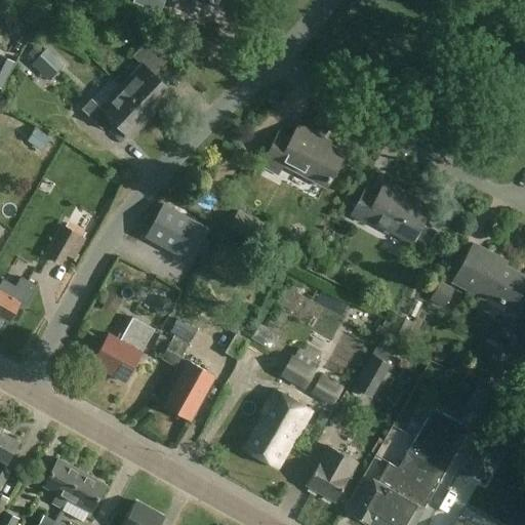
[(142,65),(121,85),(152,116),(173,93),(154,75),(162,66),(142,46),(132,56),(142,65)]
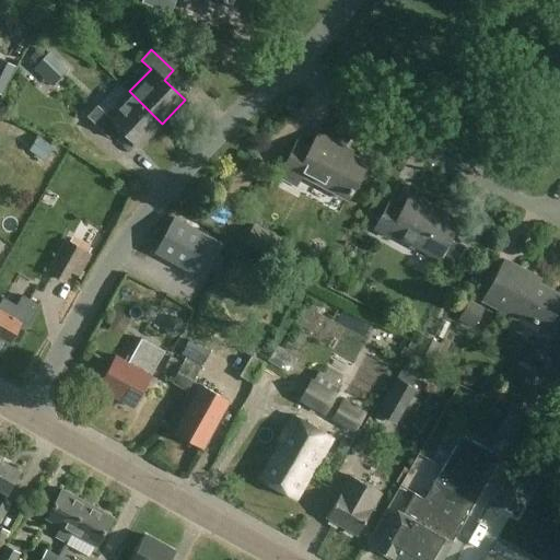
[(72,70),(56,54),(36,73),(54,90),(72,70)]
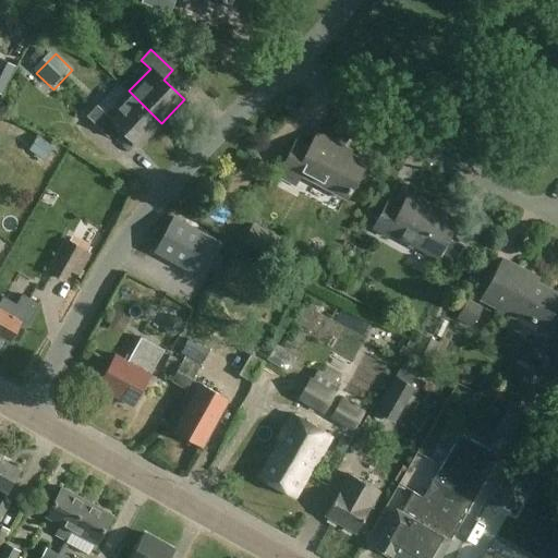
[(138,147),(161,123),(129,91),(106,114),(97,106),(86,117),(109,137),(118,128),(138,147)]
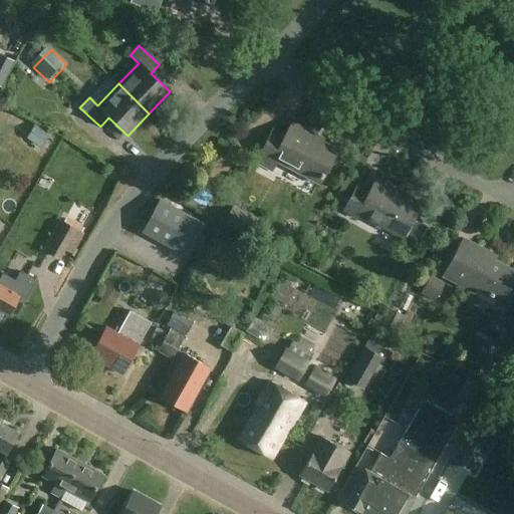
[(314,136),(291,123),(285,137),(273,131),(256,163),(271,171),(277,161),(319,183),(336,152),(312,139),(314,136)]
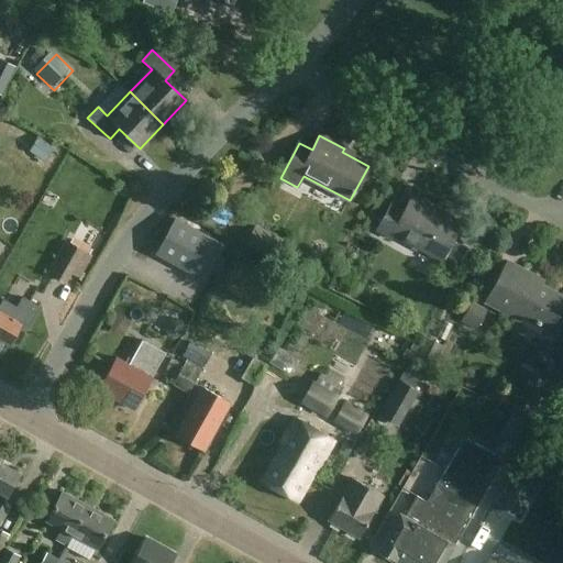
[(56,151),(40,141),(29,157),(45,168),(56,151)]
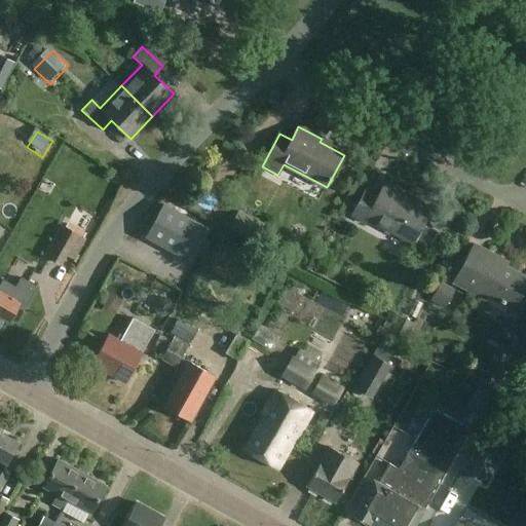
[(397,191),(384,184),(378,197),(366,191),(352,216),(365,223),(367,219),(412,243),(429,212),(396,192),(397,191)]
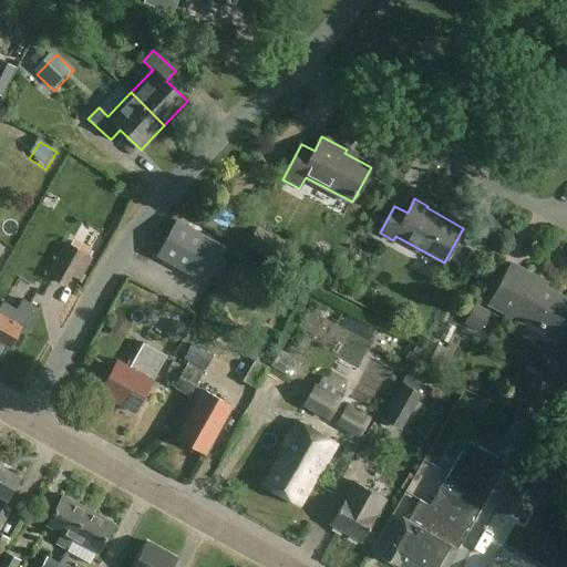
[(224,247),(176,222),(157,256),(205,282),(224,247)]
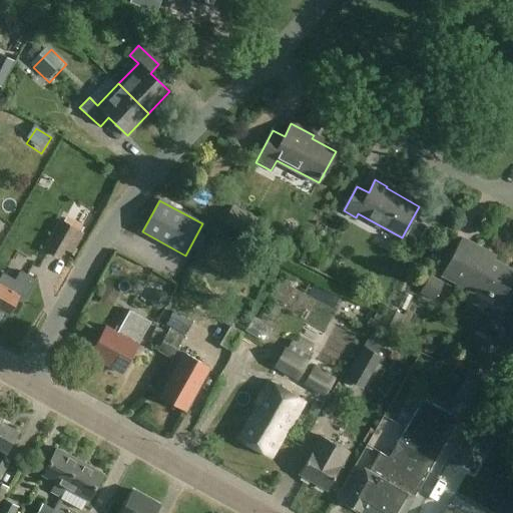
[(260,221),(232,206),(224,221),(251,236),(260,221)]
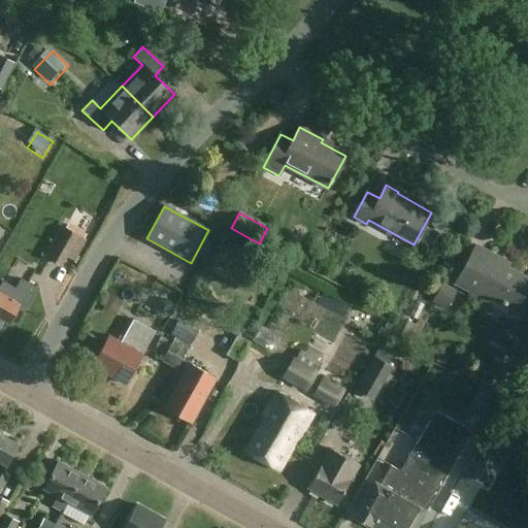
[(77,223),(67,218),(62,226),(66,228),(48,258),(62,265),(67,257),(75,262),(87,240),(72,232),(77,223)]
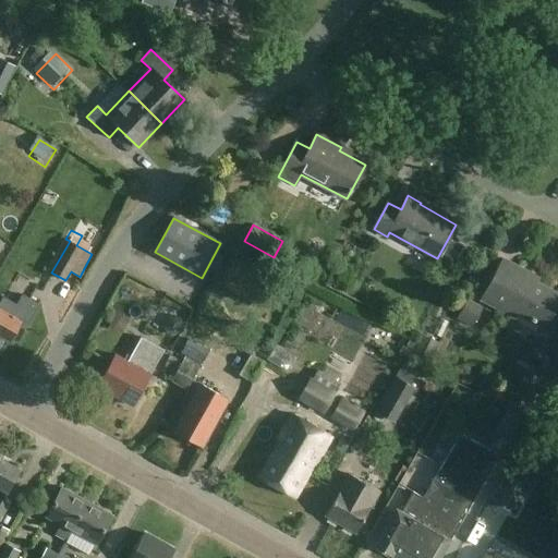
[(510,231),(504,252),(518,256),(524,235),(510,231)]
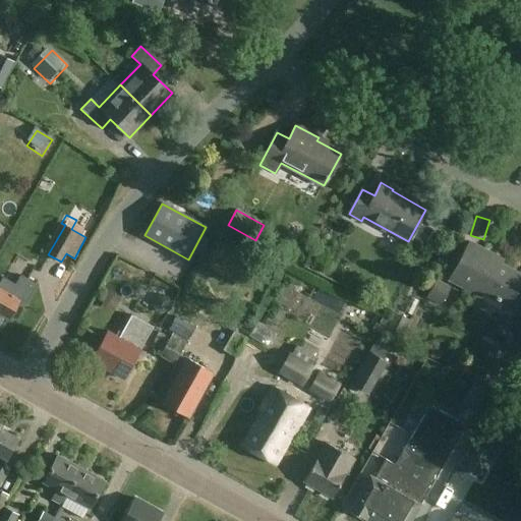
[(495,255),(469,242),(449,280),(482,297),(484,293),(509,306),(520,283),(520,275),(491,259),(495,255)]
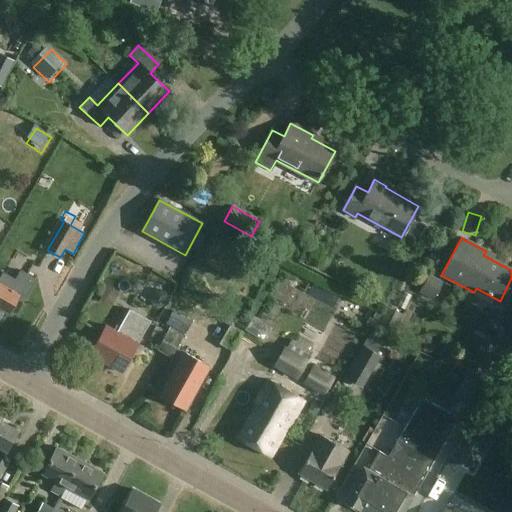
[(124,269),(120,289),(141,294),(145,273),(124,269)]
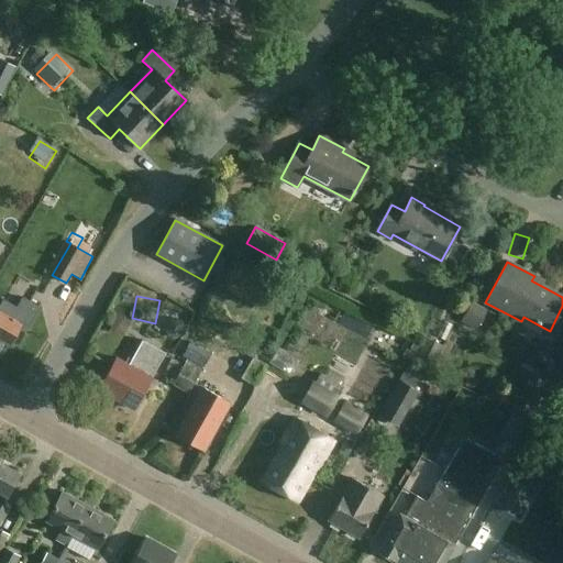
[(40,307),(22,297),(17,308),(3,301),(0,307),(0,338),(6,341),(6,339),(12,343),(23,323),(29,327),(40,307)]
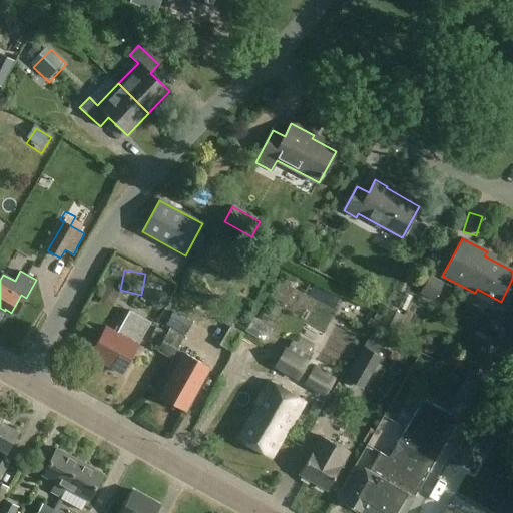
[(150,322),(129,311),(117,333),(105,327),(89,355),(122,374),(138,345),(137,345),(150,322)]
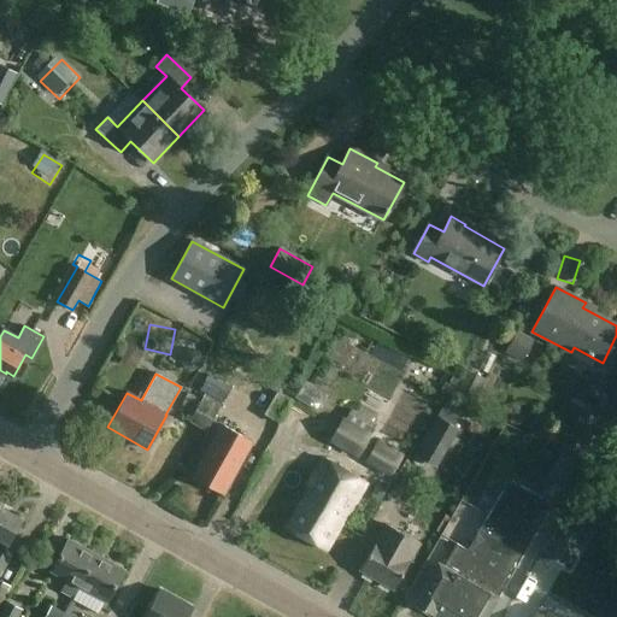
[(230,389),(209,376),(201,389),(207,393),(191,421),(206,430),(230,389)]
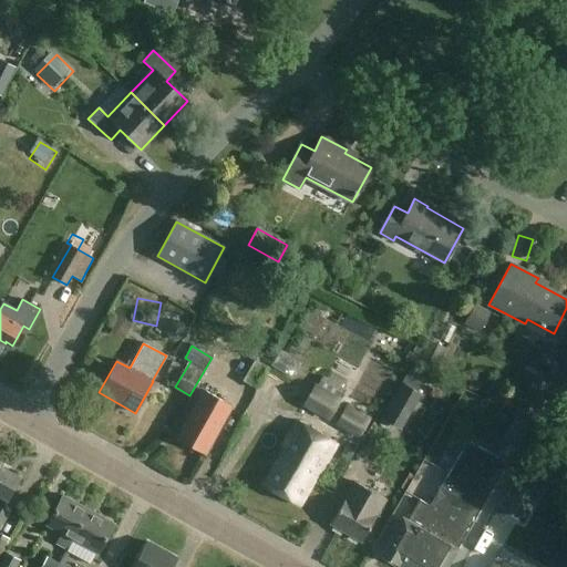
[(346,391),(321,377),(305,404),(329,419),(346,391)]
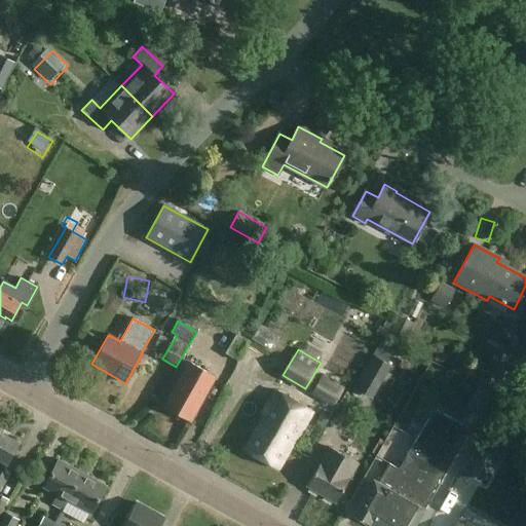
[(353,390),(373,402),(392,368),(372,357),(353,390)]
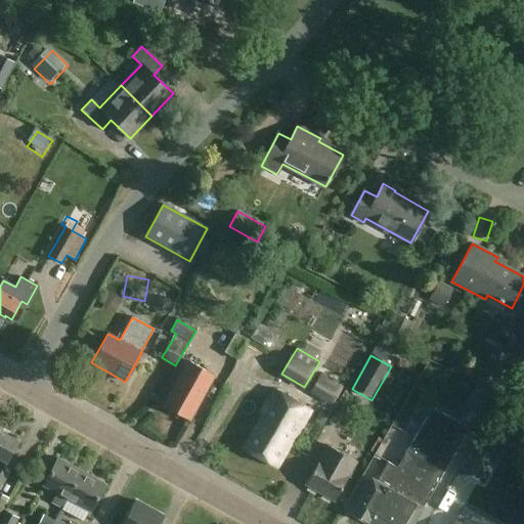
[(214,376),(187,360),(164,404),(190,420),(214,376)]
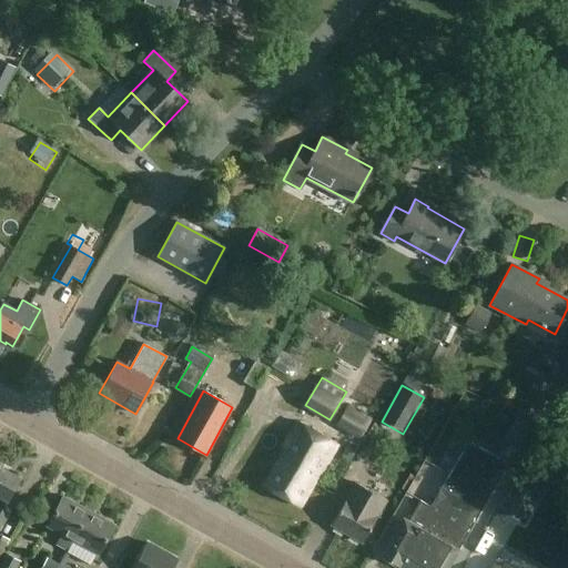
[(369,422),(346,408),(336,425),(359,438),(369,422)]
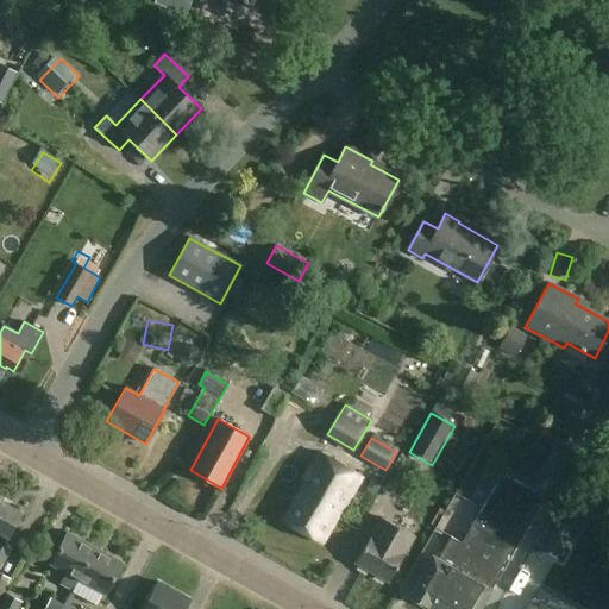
[(364,476),(321,451),(305,478),(308,481),(284,521),(322,542),(343,508),(344,509),(364,476)]
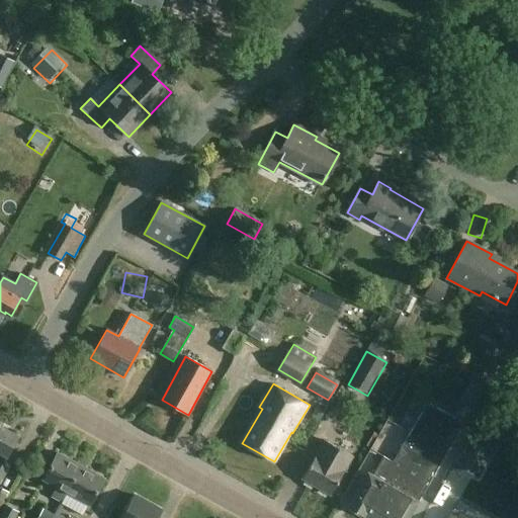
[(489,397),(475,387),(455,420),(428,404),(394,463),(383,457),(372,476),(368,472),(349,506),(369,517),(408,517),(453,441),(462,446),(471,429),(470,428),(489,397)]
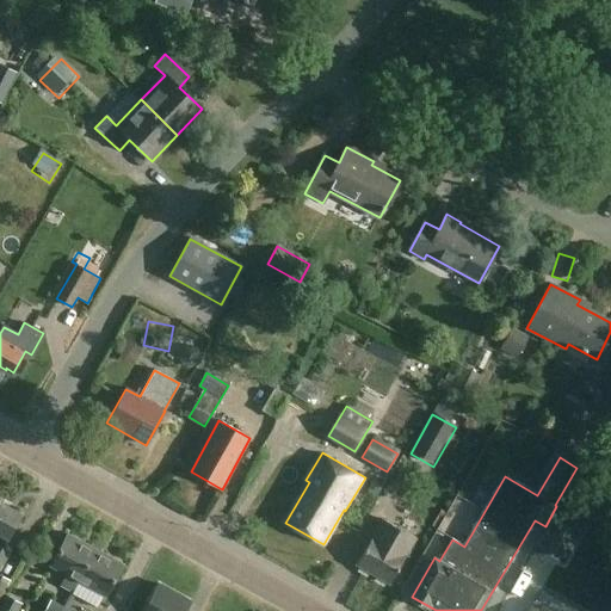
[(469,528),(492,482),(476,474),(452,519),(469,528)]
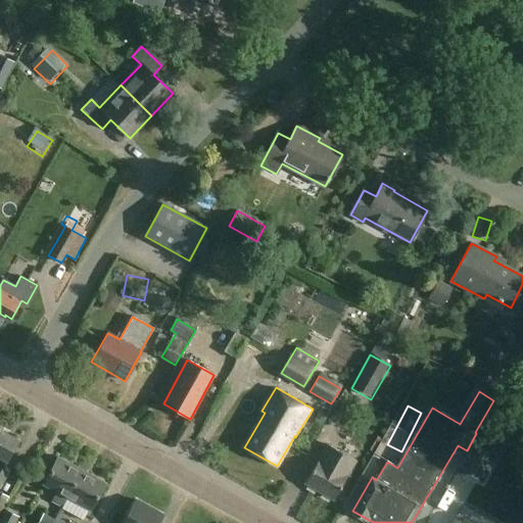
[(18,439),(0,429),(0,486),(14,460),(9,457),(18,439)]
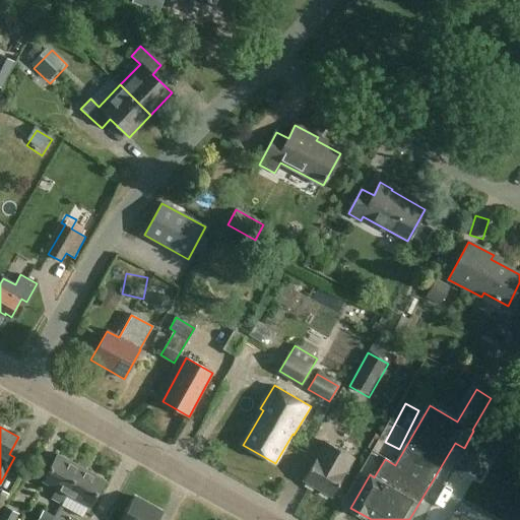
[(304,480),(332,497),(354,458),(326,441),(304,480)]
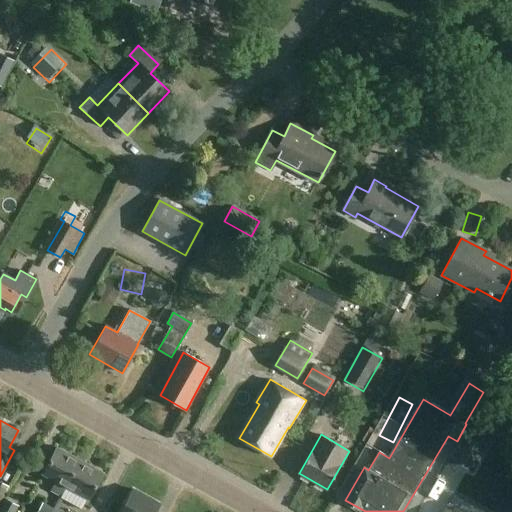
[(65,486),(65,487),(80,460),(56,447),(42,474),(55,481),(50,490),(60,496),(65,486)]
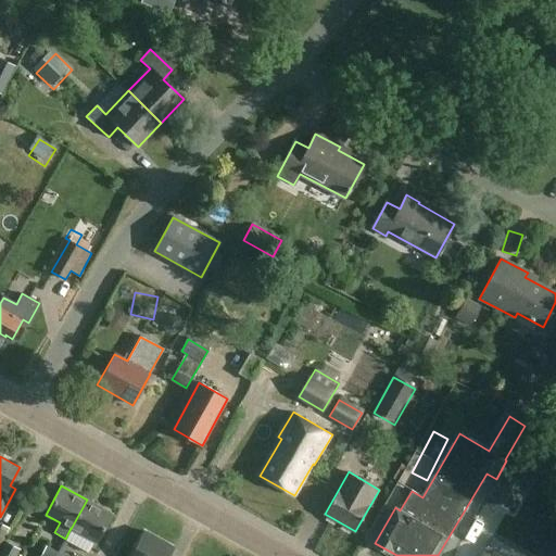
[(87,500),(71,529),(97,543),(112,514),(87,500)]
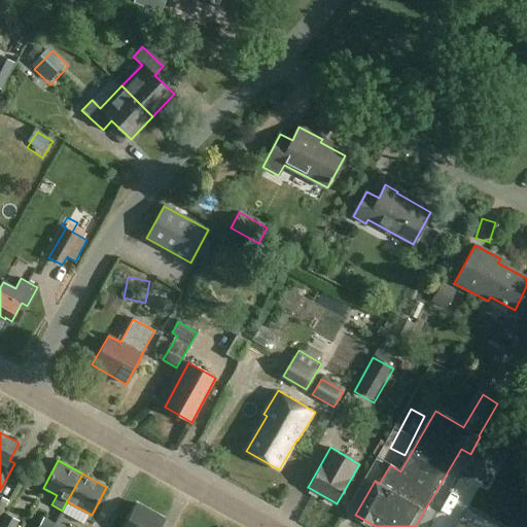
[(0,518),(10,502),(0,495),(0,518)]
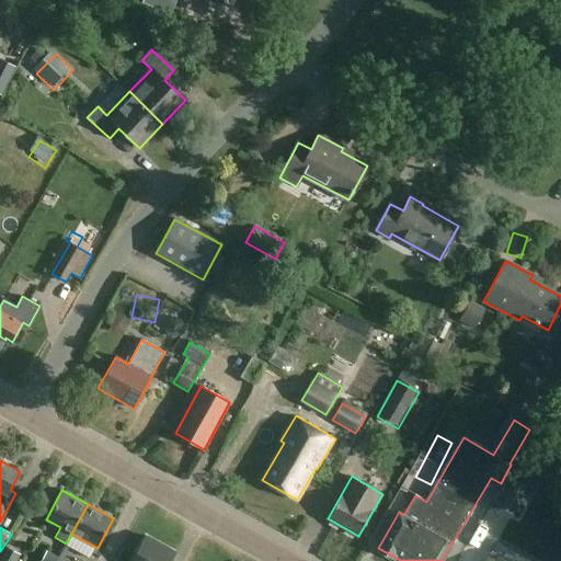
[(169,560),(174,552),(146,536),(132,560),(169,560)]
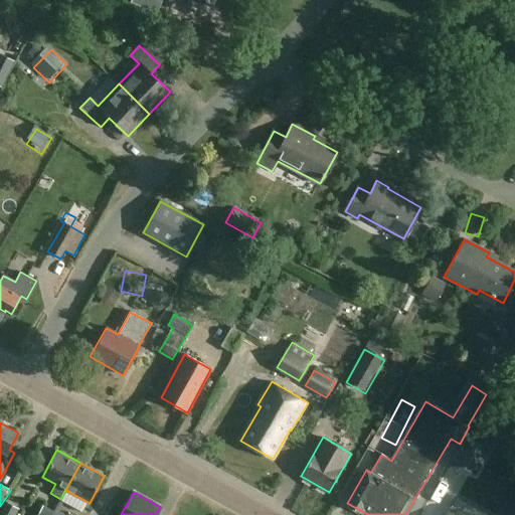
[(15,514),(19,509),(6,502),(0,513),(0,514),(15,514)]
